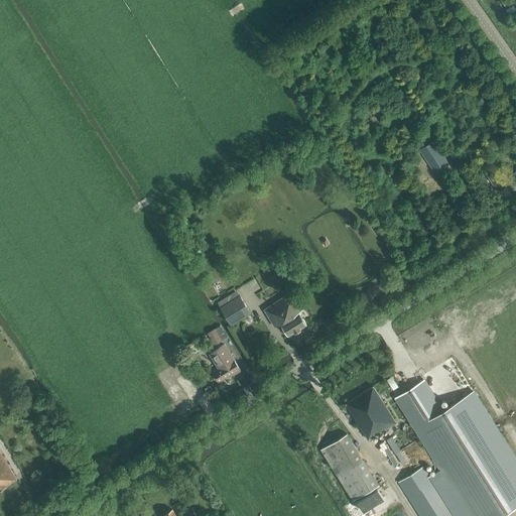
[(509,14),(515,9),(513,5),(506,10),(509,14)]
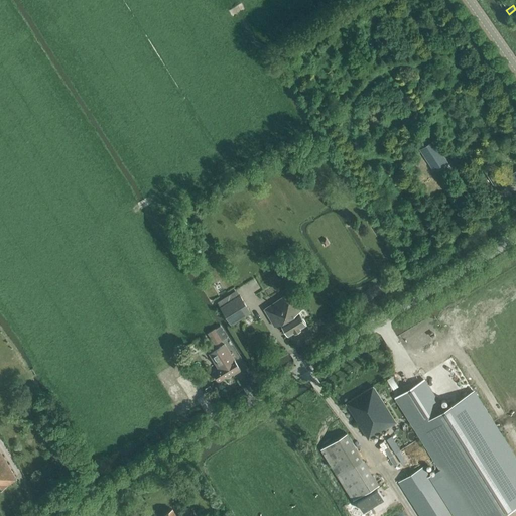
[(433,170),(447,161),(433,140),(419,149),(433,170)]
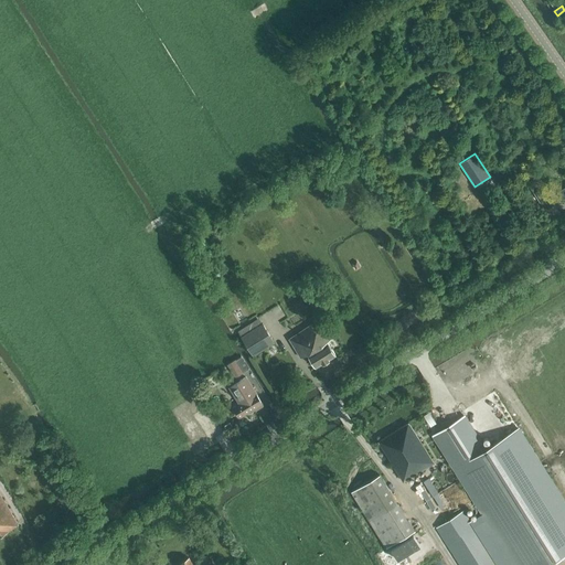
[(555,205),(543,187),(534,193),(545,211),(555,205)]
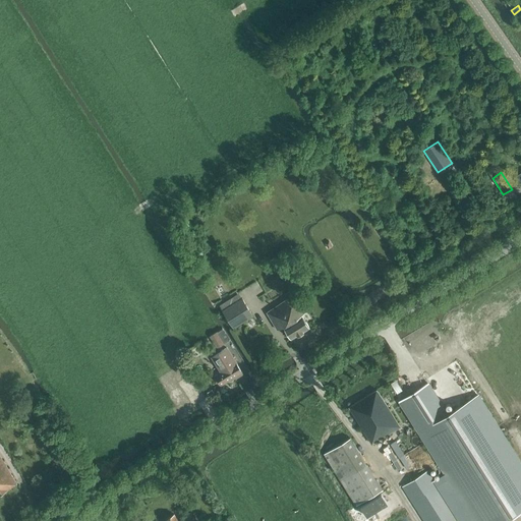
[(290,273),(295,281),(302,277),(297,269),(290,273)]
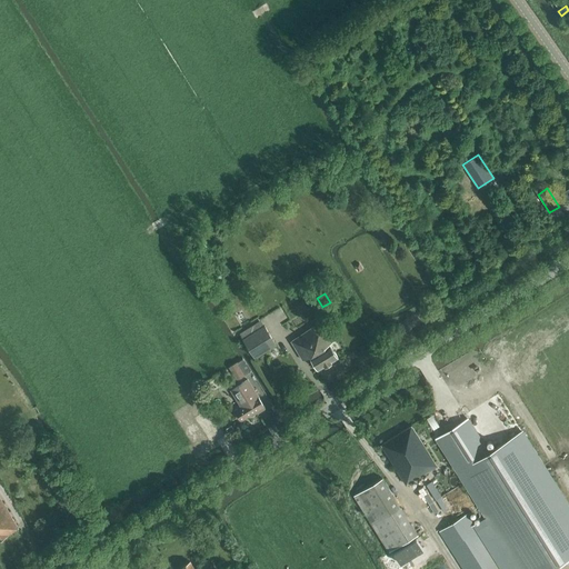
[(303,360),(310,357),(318,370),(338,358),(329,345),(333,341),(321,321),(291,341),(303,360)]
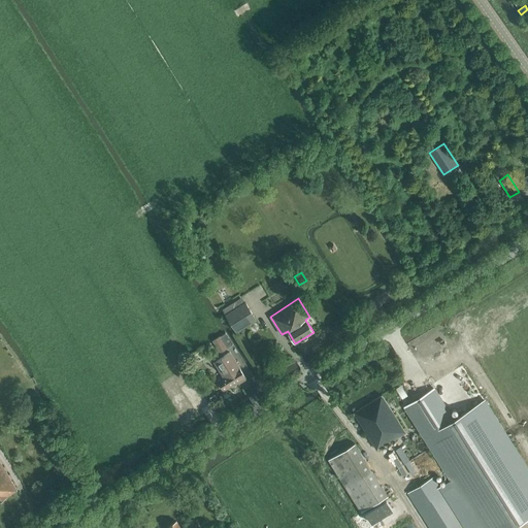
[(225,315),(236,333),(257,320),(245,301),(225,315)]
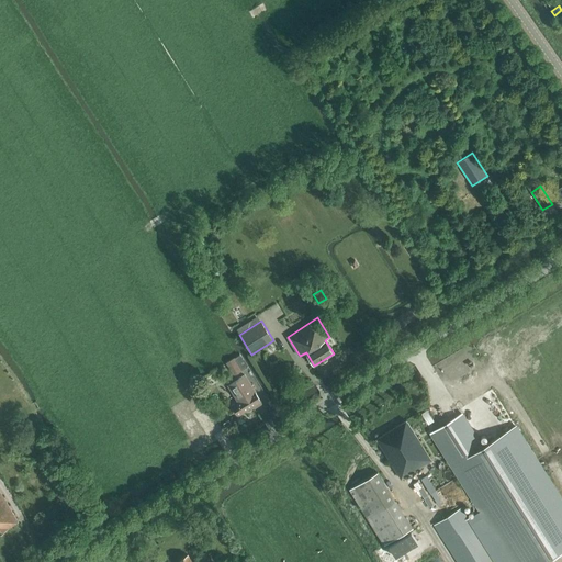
[(235,359),(227,363),(234,375),(242,371),(235,359)]
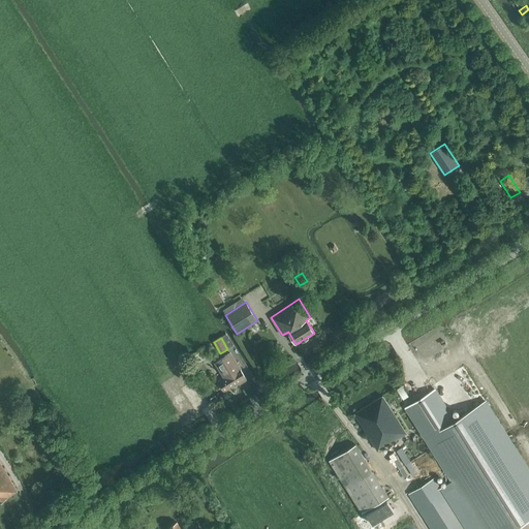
[(223,378),(218,381),(224,392),(239,382),(240,384),(247,379),(240,368),(230,352),(214,363),(223,378)]
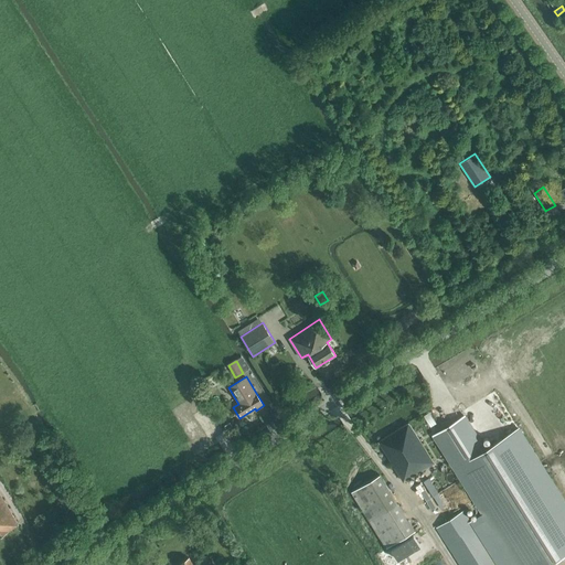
[(465,416),(434,435),(477,502),(515,564),(545,564),(555,558),(564,552),(564,502),(518,428),(486,449),(465,416)]
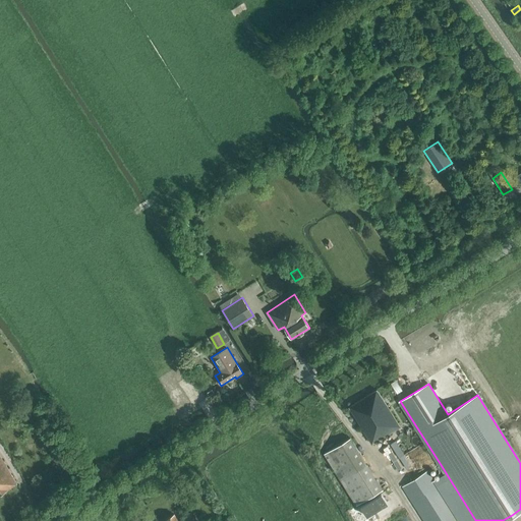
[(349,407),(371,444),(400,426),(377,390),(349,407)]
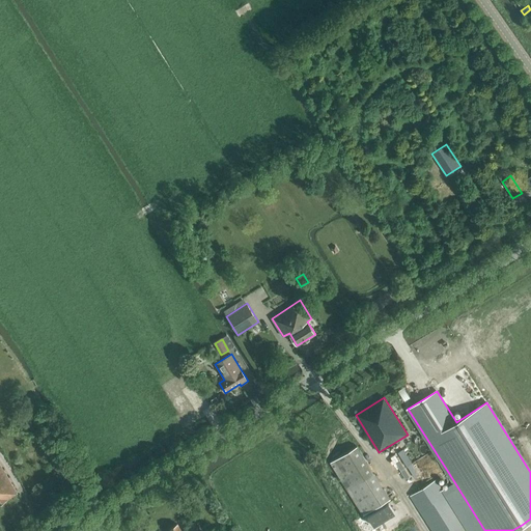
[(330,463),(363,515),(389,499),(357,446),(330,463)]
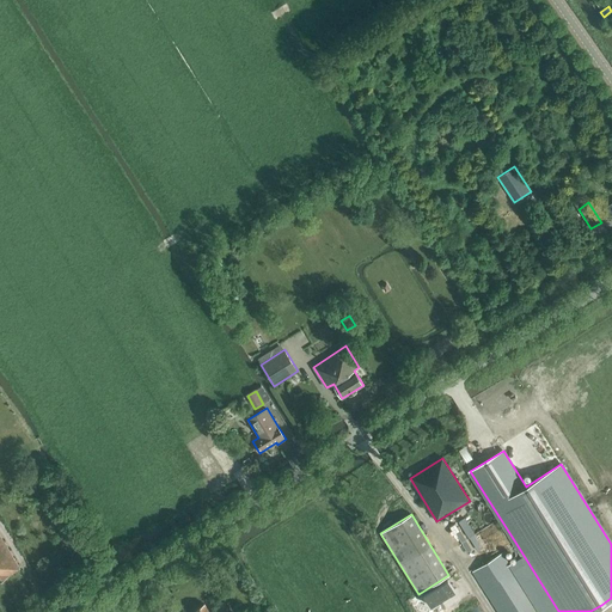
[(473,552),(483,549),(469,516),(458,521),(473,552)]
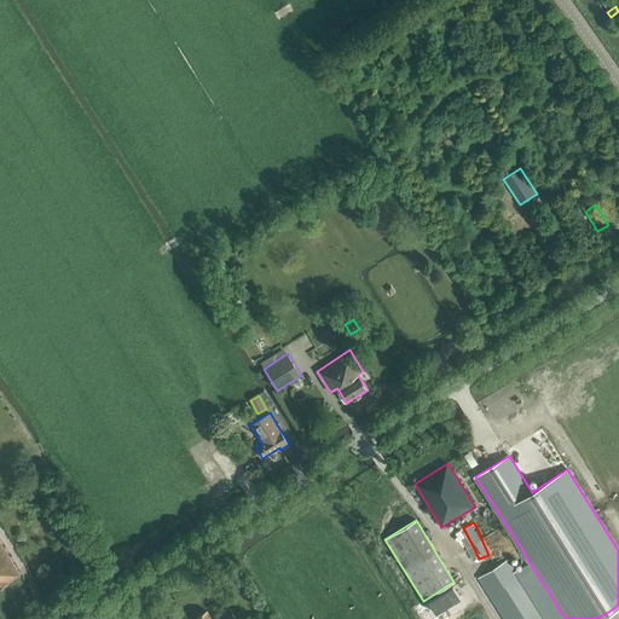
[(0,586),(21,574),(0,541),(0,586)]
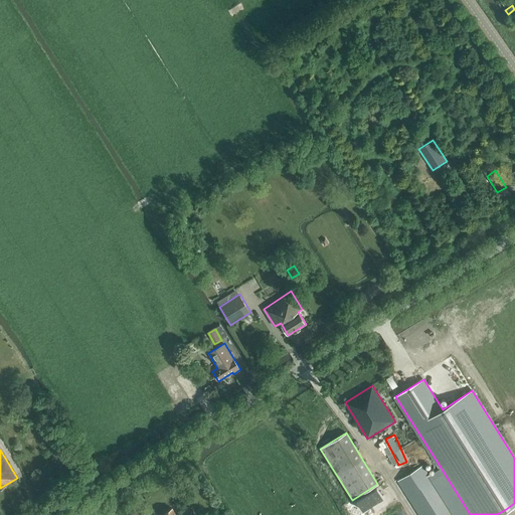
[(397,482),(417,514),(454,514),(423,465),(397,482)]
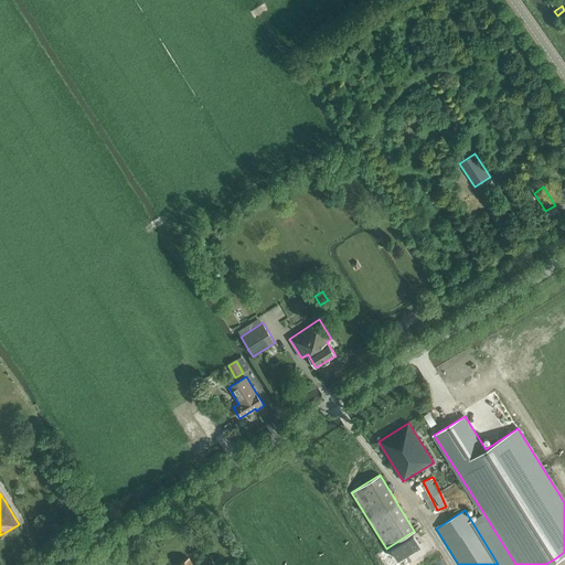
All buildings are outlined.
